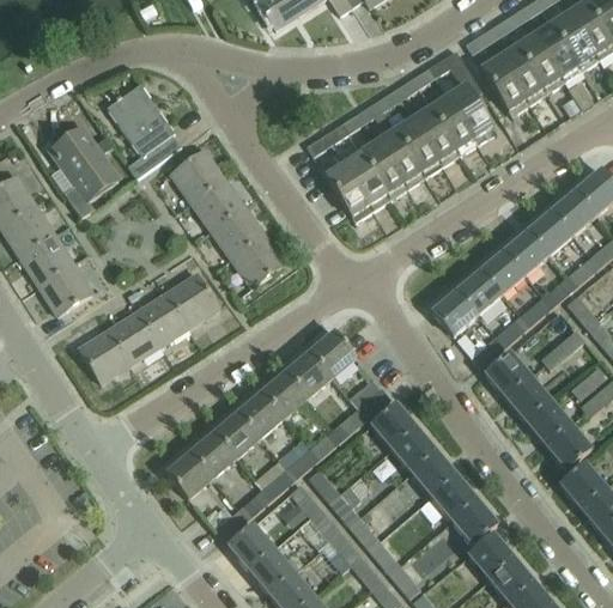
[(339,16),(351,7),(346,0),(255,0),(263,12),(261,13),(265,17),(266,16),(274,30),(275,29),(274,28),(297,13),(298,16),(321,0),(329,0),(339,16)]
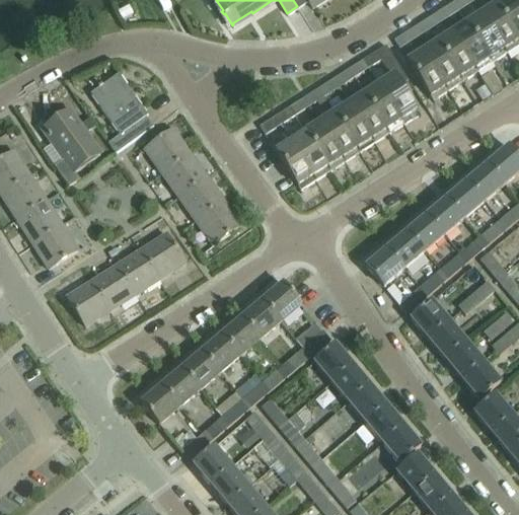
[(457,8),(452,0),(442,6),(448,14),(457,8)]
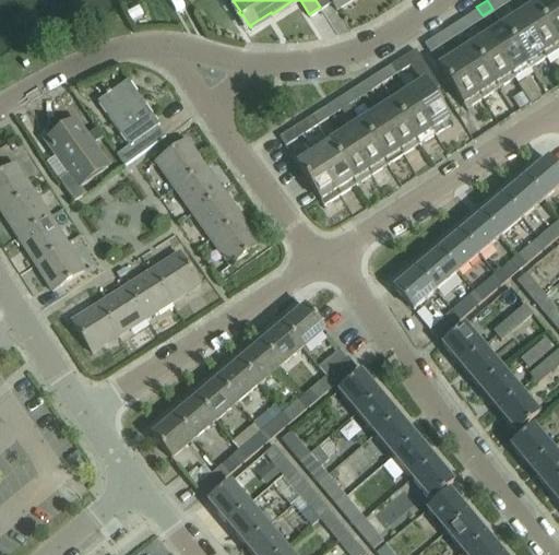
[(492,9),(504,2),(503,0),(487,0),(492,9)]
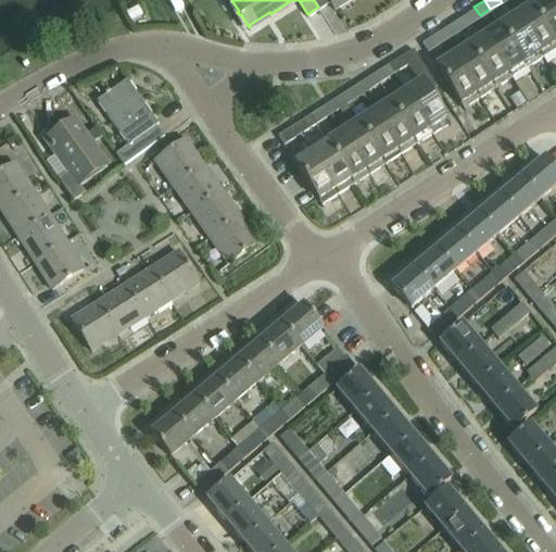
[(555,40),(555,7),(551,0),(534,0),(531,2),(555,40)]
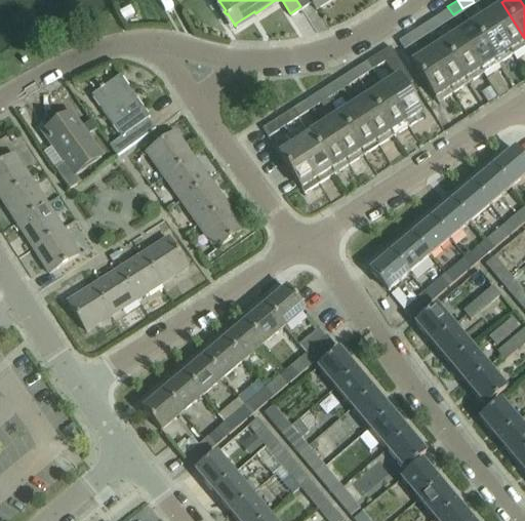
[(122,15),(133,10),(129,2),(118,7),(122,15)]
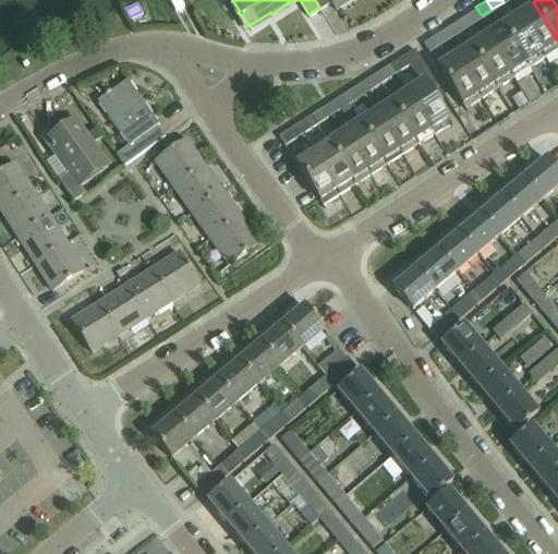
[(544,55),(557,45),(557,40),(533,2),(517,12),(544,55)]
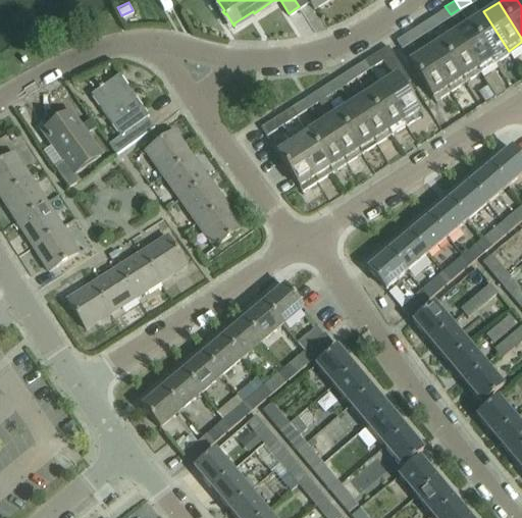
[(493,61),(509,51),(483,11),(468,21),(481,42),(493,61)]
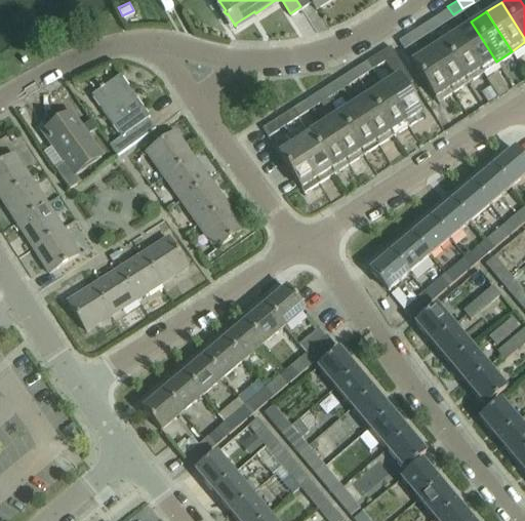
[(433,28),(444,21),(438,12),(428,18),(433,28)]
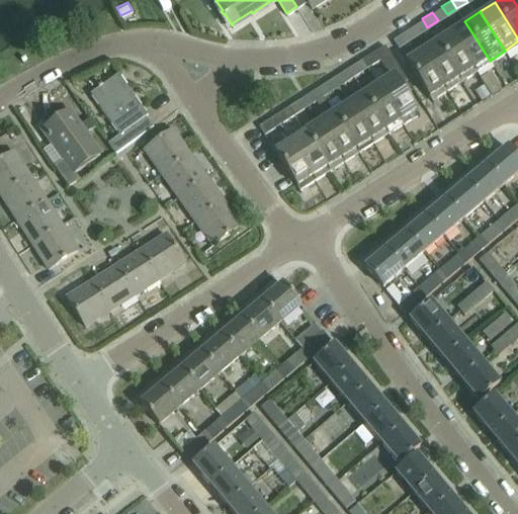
[(422,18),(412,24),(418,33),(427,27),(422,18)]
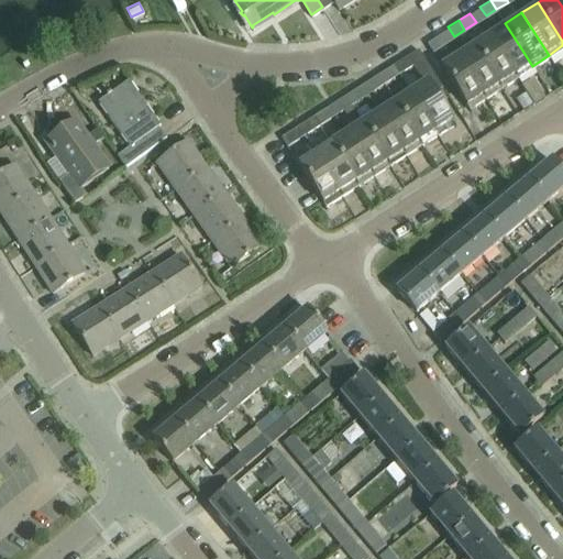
[(517,76),(532,66),(519,45),(505,23),(489,33),(500,51),(517,76)]
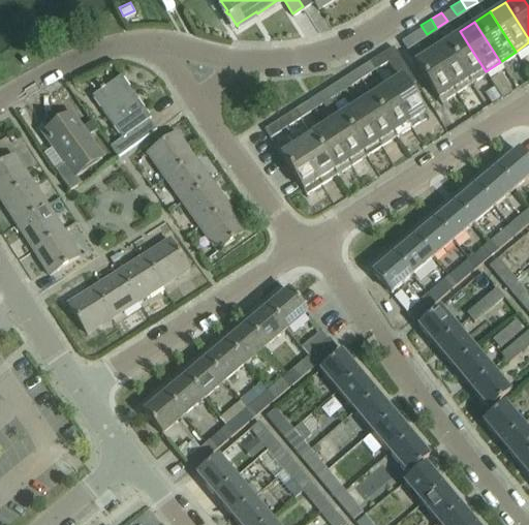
[(411,31),(401,38),(406,48),(417,40),(411,31)]
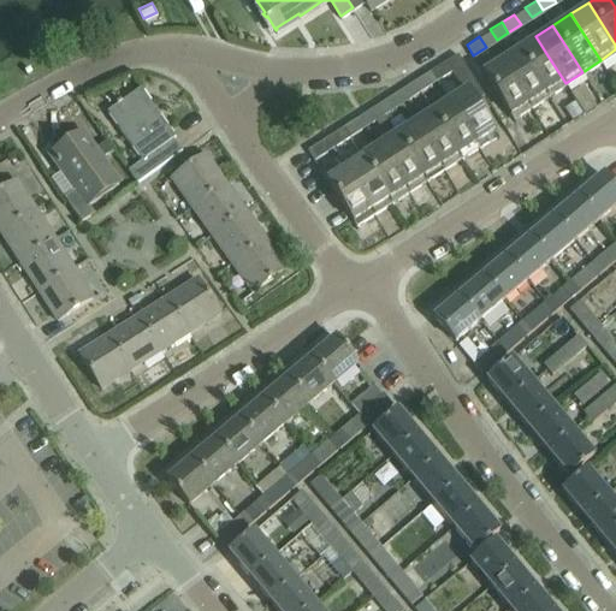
[(548,94),(566,83),(548,55),(535,36),(517,47),(548,94)]
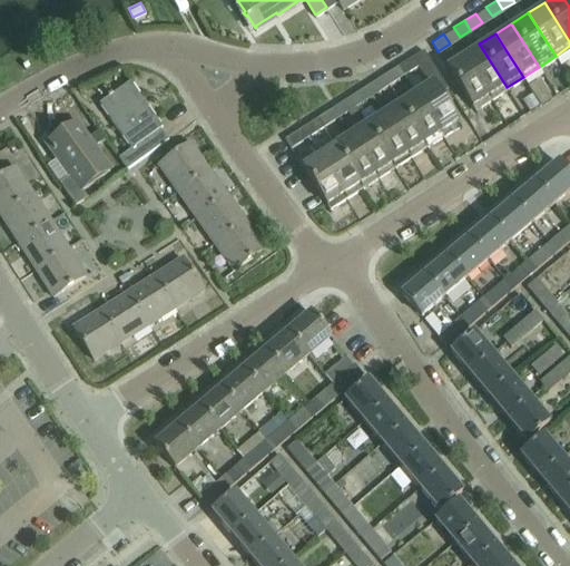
[(491,98),(507,87),(479,44),(463,55),(491,98)]
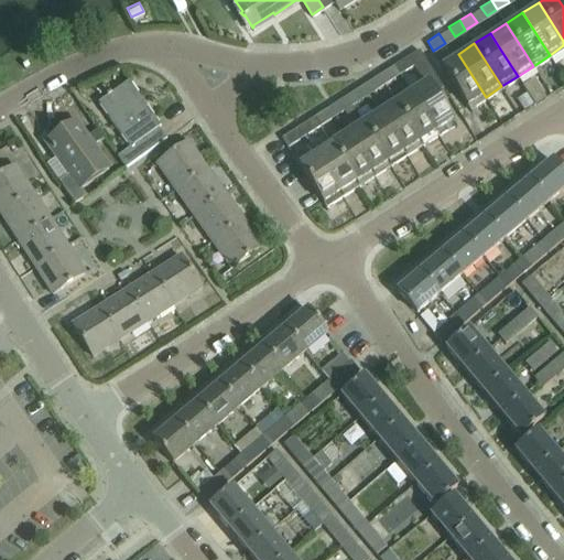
[(399,60),(404,68),(413,63),(421,76),(433,68),(419,46),(399,60)]
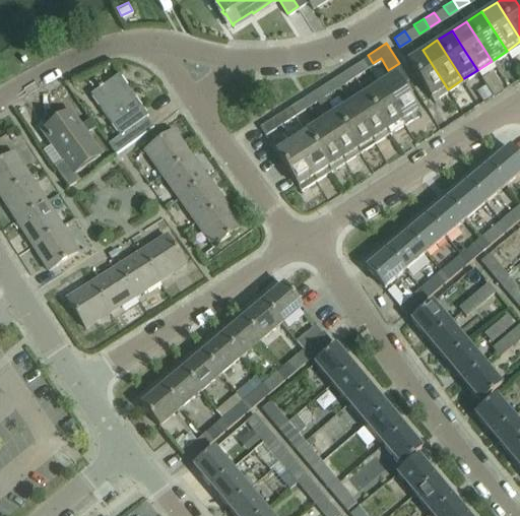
[(433,99),(448,89),(423,50),(407,59),(433,99)]
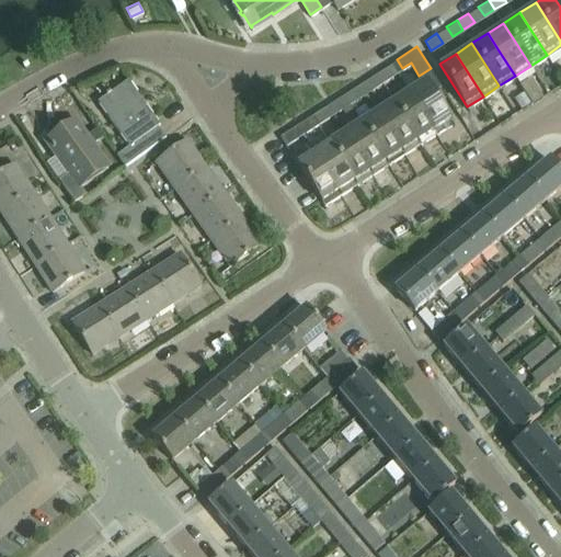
[(376,72),(381,81),(392,75),(387,65),(376,72)]
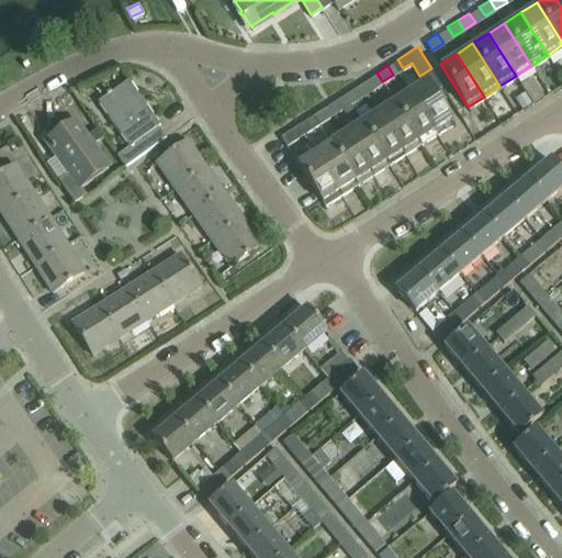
[(382,81),(377,73),(366,79),(371,89),(382,81)]
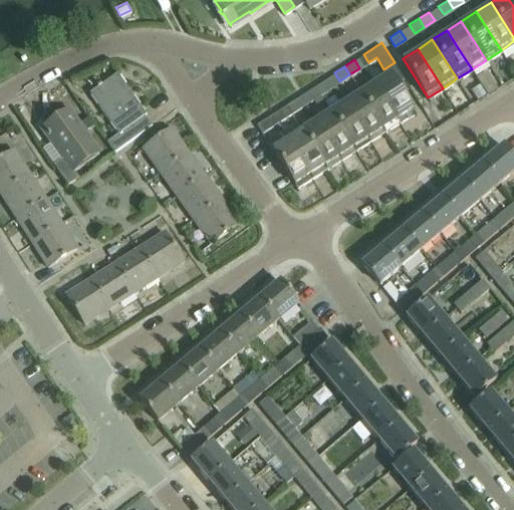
[(126,84),(116,70),(100,81),(99,80),(96,82),(97,84),(89,89),(118,131),(105,139),(113,150),(152,122),(144,112),(146,111),(130,89),(126,91),(123,87),(126,84)]
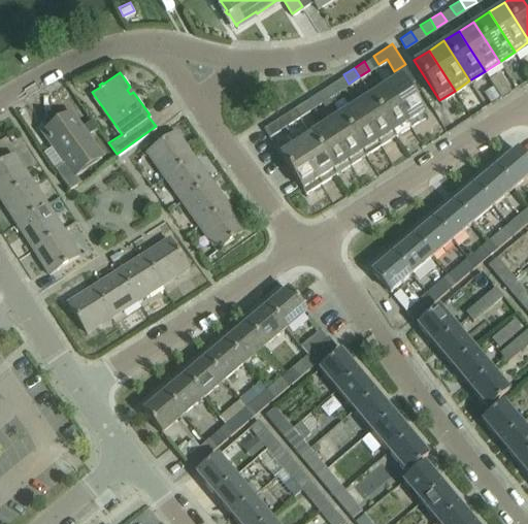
[(410,124),(426,113),(399,73),(385,83),(387,86),(407,120),(410,124)]
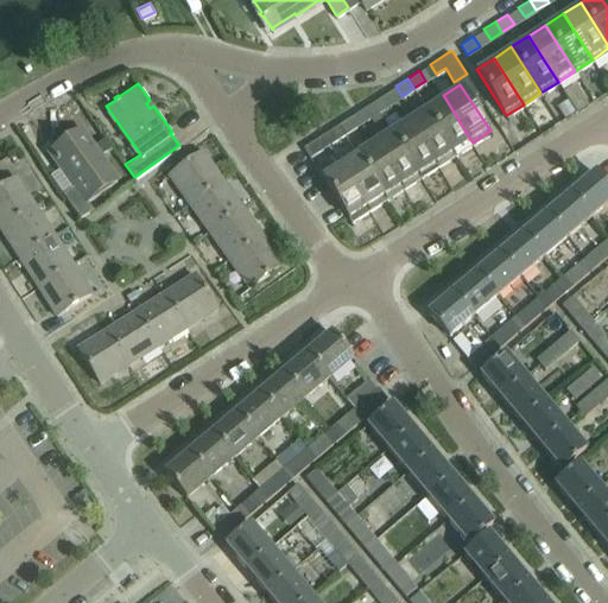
[(379,110),(391,103),(385,93),(372,101),(379,110)]
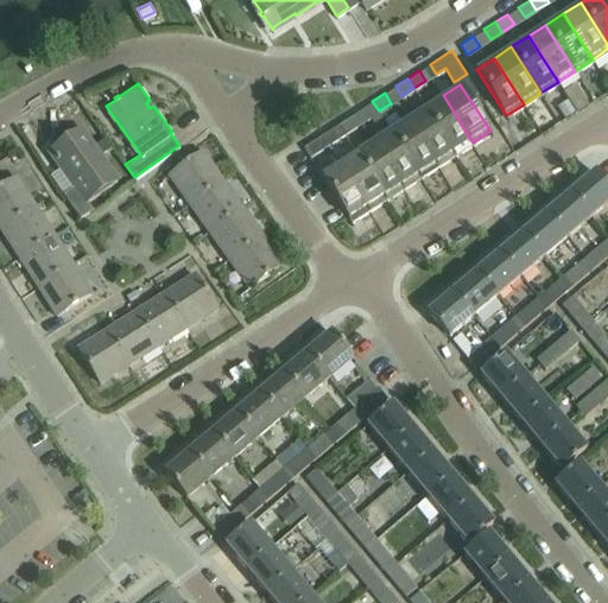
[(455,153),(473,143),(469,138),(445,99),(443,95),(425,107),(455,153)]
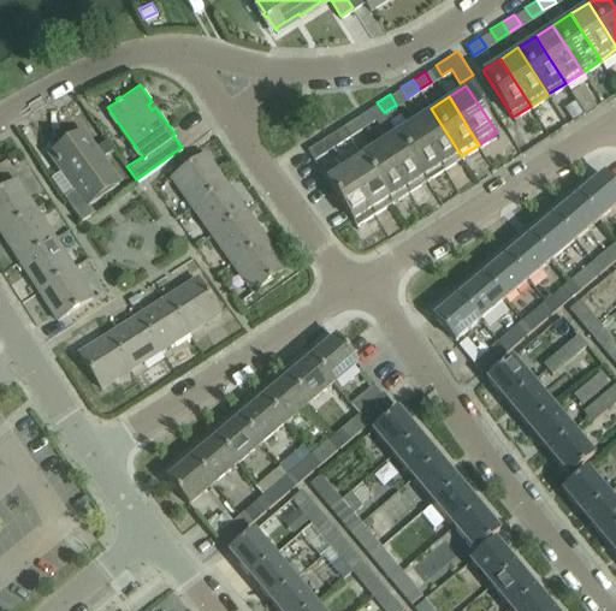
[(366,110),(372,120),(384,112),(377,102),(366,110)]
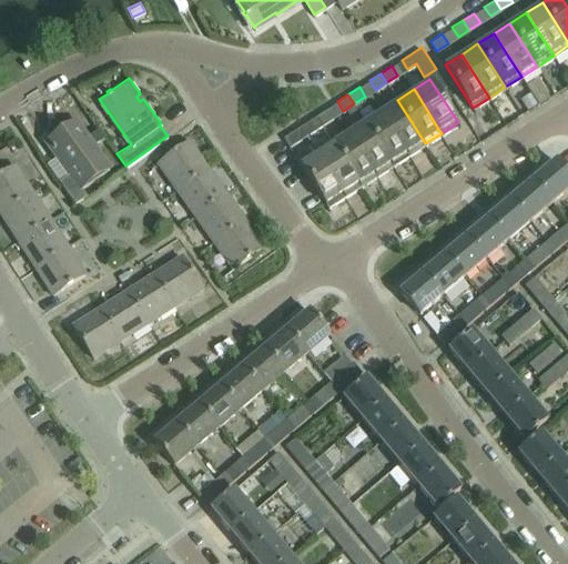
[(409,154),(425,143),(397,100),(381,110),(409,154)]
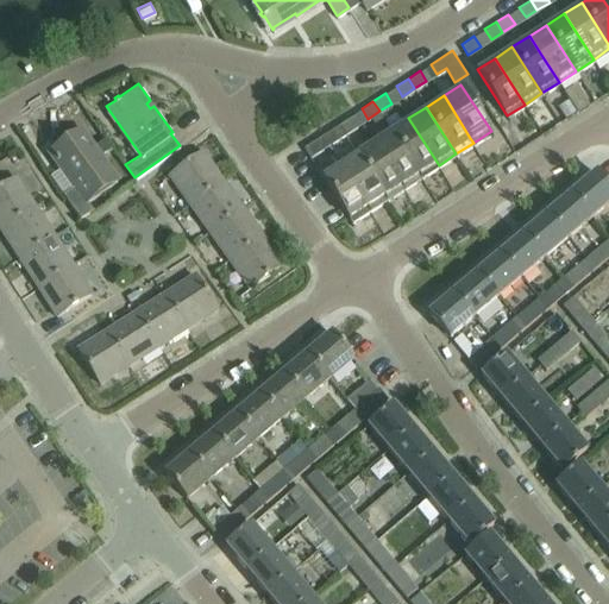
[(345,133),(357,125),(351,115),(338,123),(345,133)]
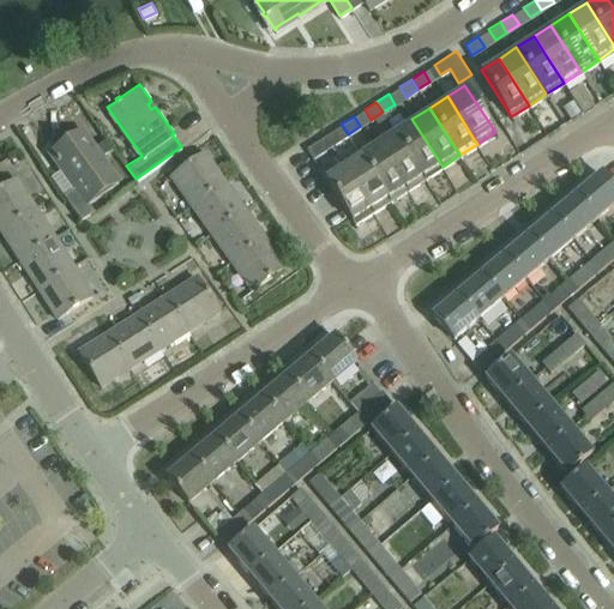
[(425,178),(443,167),(411,119),(395,130),(425,178)]
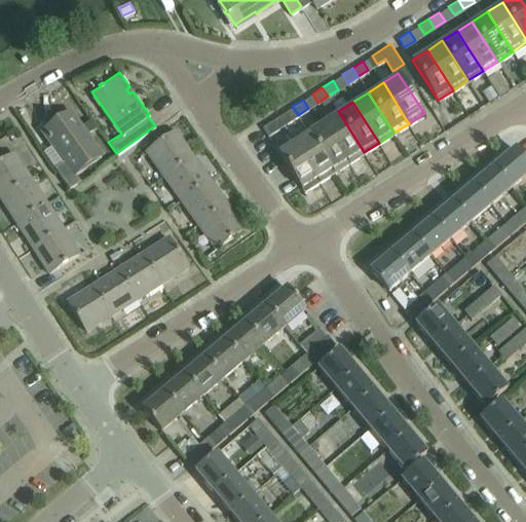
[(292,106),(282,112),(288,121),(298,115),(292,106)]
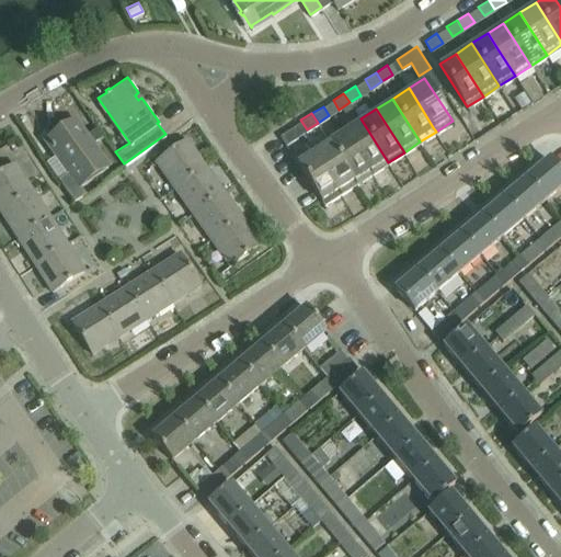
[(72,115),(44,136),(68,170),(58,178),(73,199),(84,191),(80,184),(107,163),(93,144),(104,136),(94,123),(84,132),(72,115)]
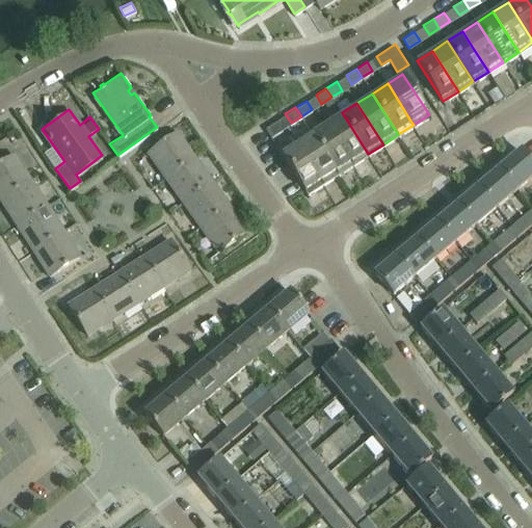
[(352,163),(368,154),(342,112),(326,123),(352,163)]
